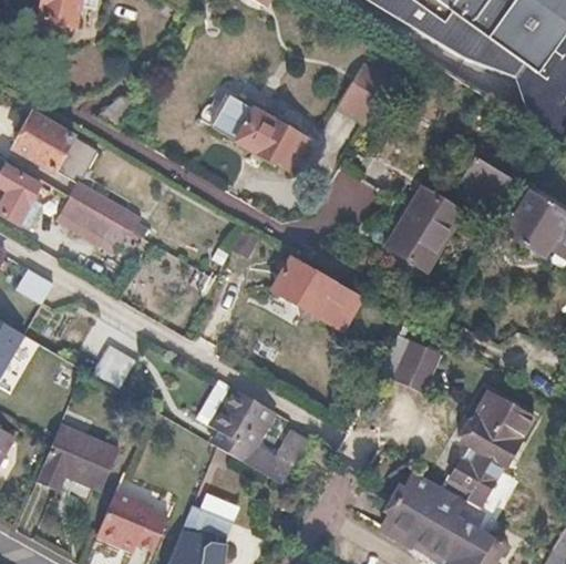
[(40,0),(37,18),(74,24),(78,4),(94,8),(95,0),(40,0)]
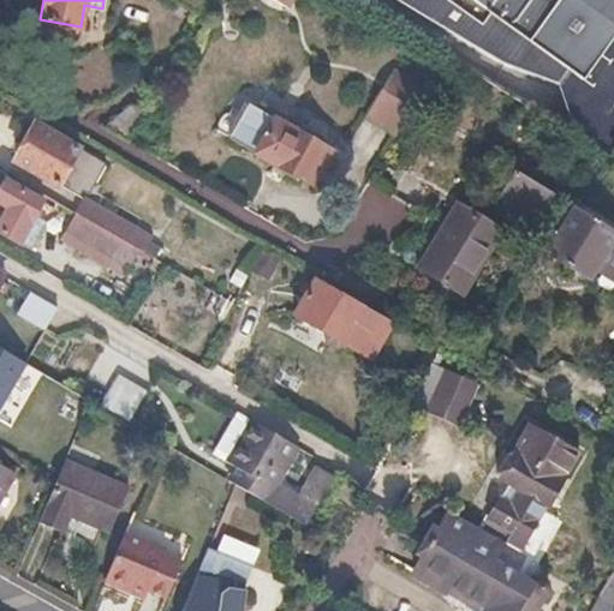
[(179,0),(200,13),(207,0),(179,0)]
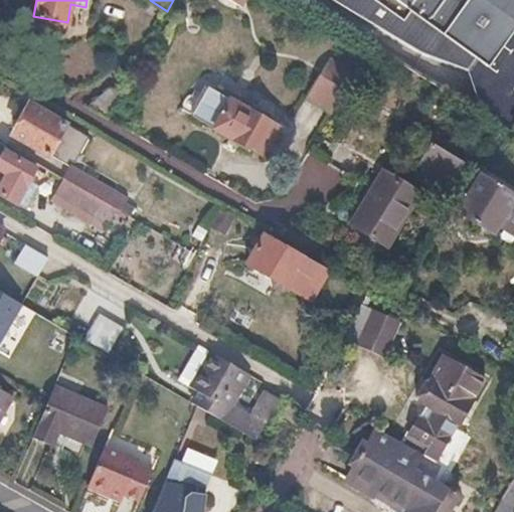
[(399,0),(408,6),(398,19),(434,44),(444,31),(477,54),(484,59),(513,17),(513,0),(363,0),(366,2),(368,0),(399,0)]
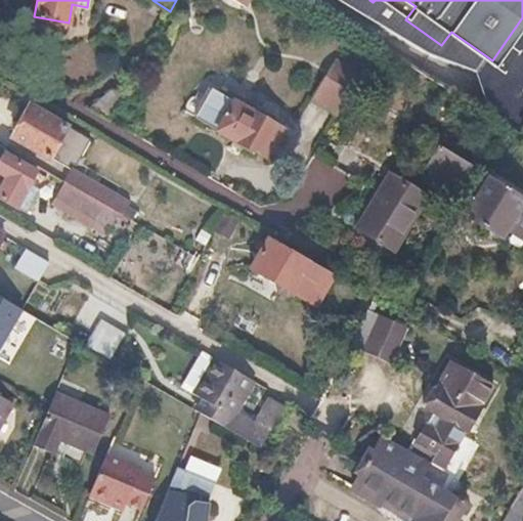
[(352,91),(325,75),(312,96),(339,113),(352,91)]
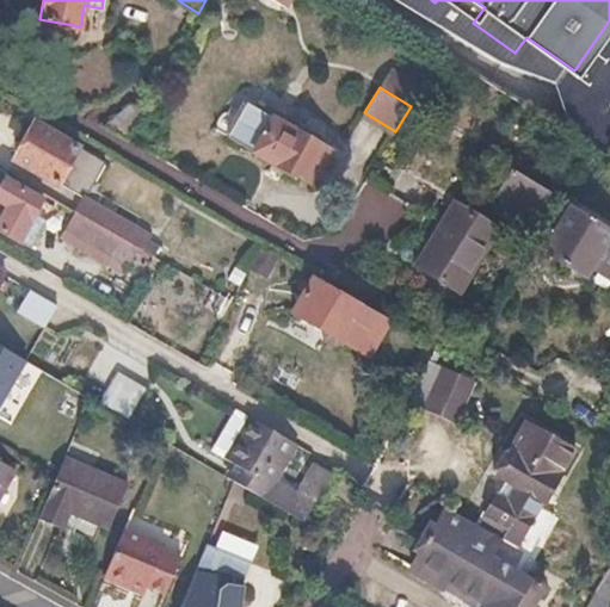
[(247,100),(228,134),(253,148),(253,149),(301,175),(302,173),(314,180),(332,147),(285,122),(257,105),(247,100)]
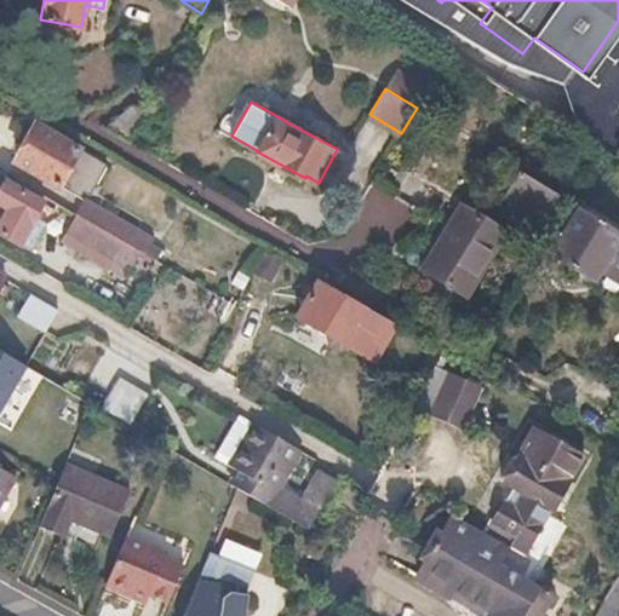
[(263,102),(261,107),(290,124),(292,117),(263,102)]
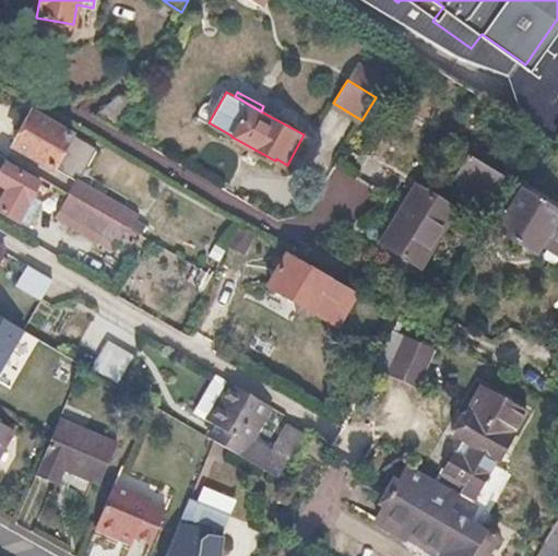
[(130,101),(121,95),(93,113),(116,126),(130,101)]
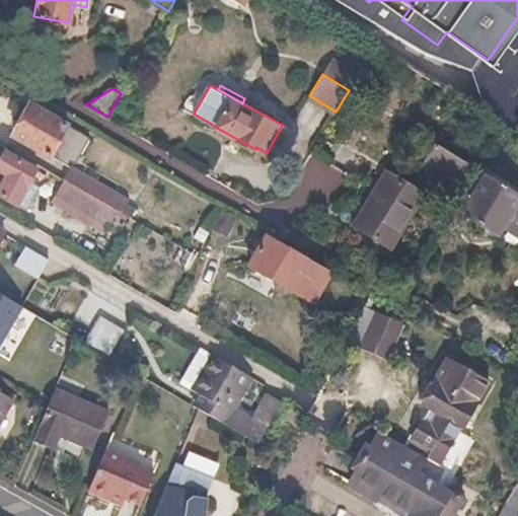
[(66,124),(30,102),(12,133),(48,154),(52,149),(66,124)]
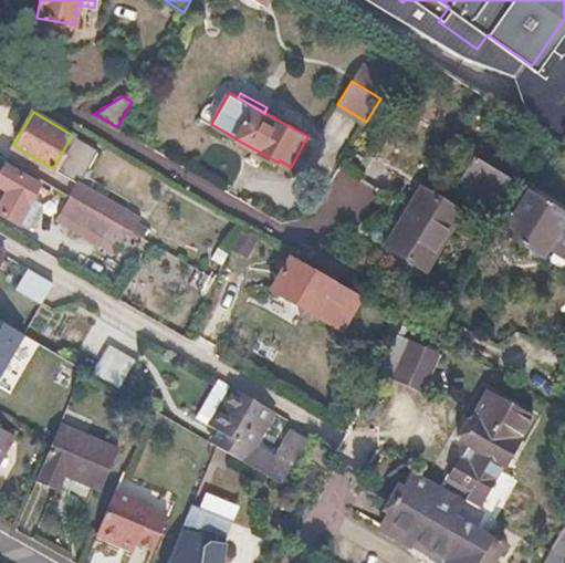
[(98,150),(72,135),(56,163),(80,176),(82,178),(98,150)]
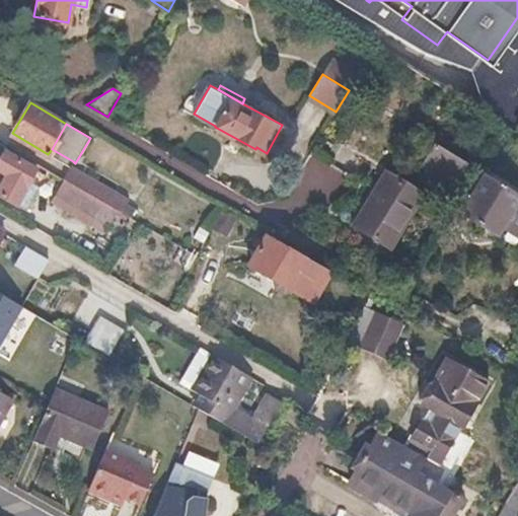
[(435,143),(423,162),(455,181),(467,163),(435,143)]
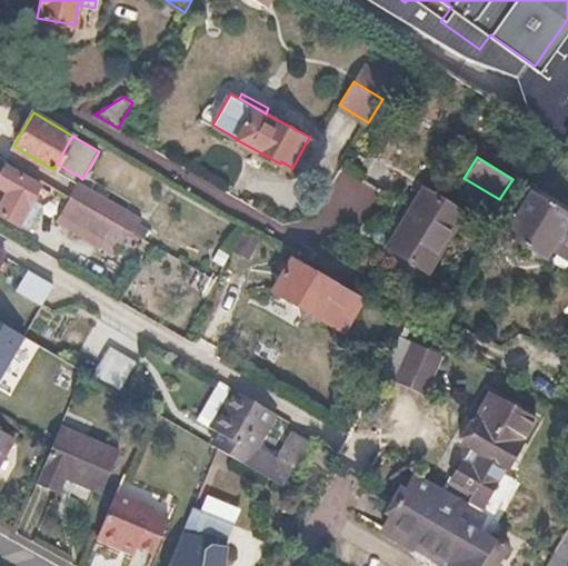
[(40,186),(6,166),(0,175),(0,214),(16,222),(20,224),(30,229),(45,205),(33,198),(40,186)]
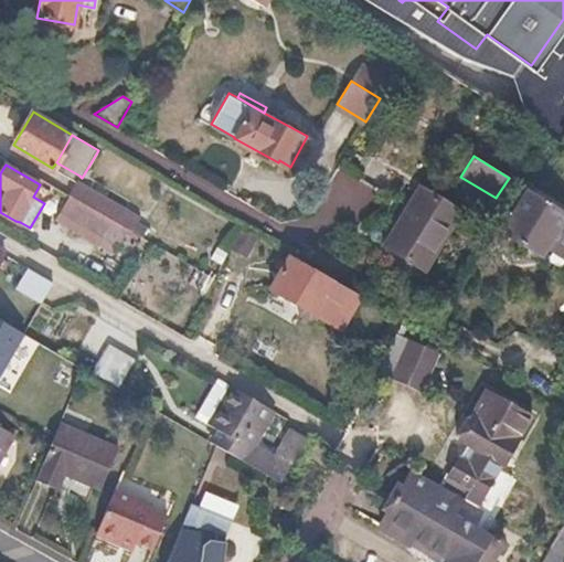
[(70,191),(71,192),(129,226),(131,226),(140,212),(82,178),(80,176),(70,191)]
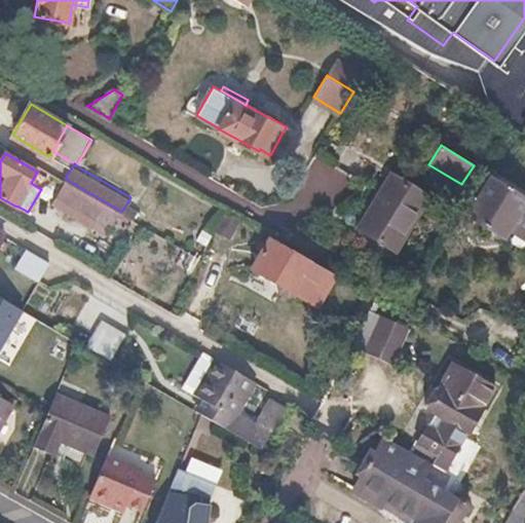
[(427,194),(392,174),(361,225),(396,247),(427,194)]
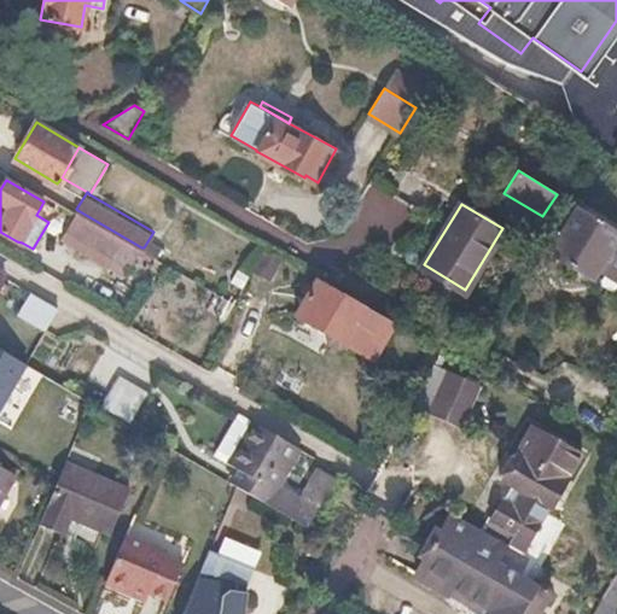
[(599,269),(616,240),(616,231),(577,206),(548,253),(593,281),(599,269)]
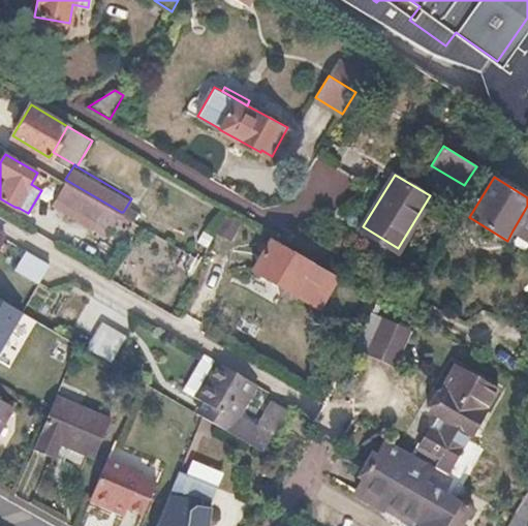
[(66,180),(53,203),(107,235),(121,212),(66,180)]
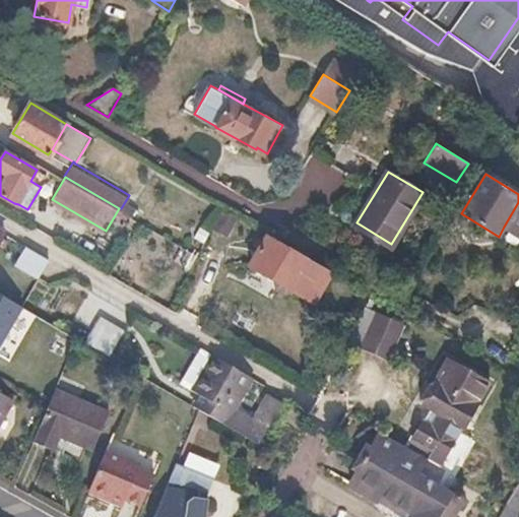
[(518,202),(504,227),(518,236),(518,202)]
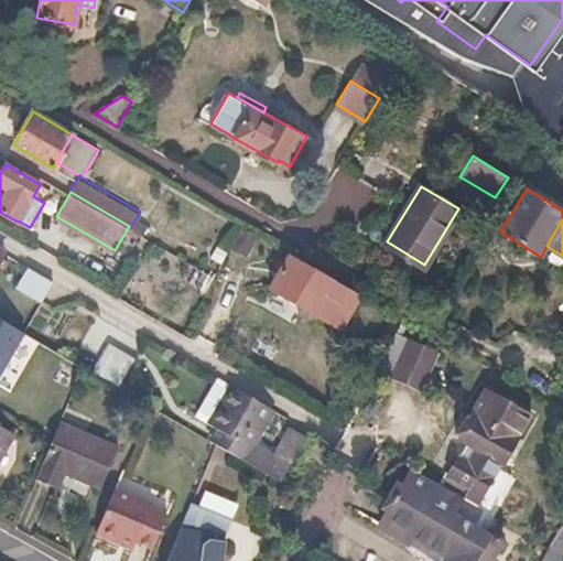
[(6,252),(0,249),(0,265),(4,268),(9,260),(3,257),(6,252)]
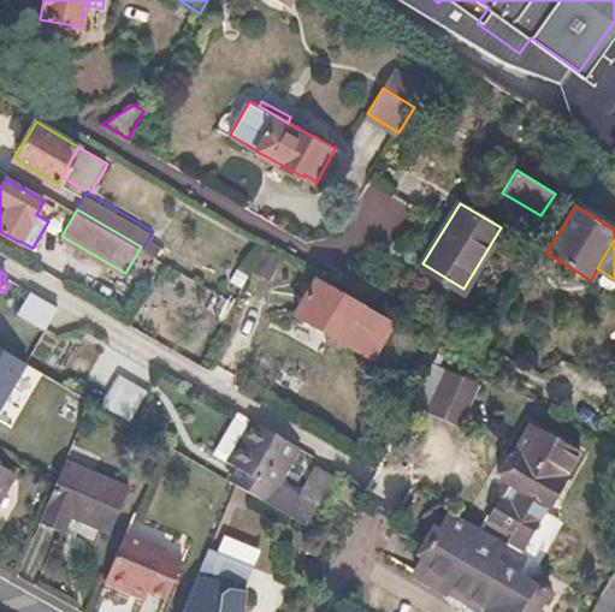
[(315,275),(295,312),(326,331),(326,339),(337,345),(347,342),(368,355),(389,319),(315,275)]
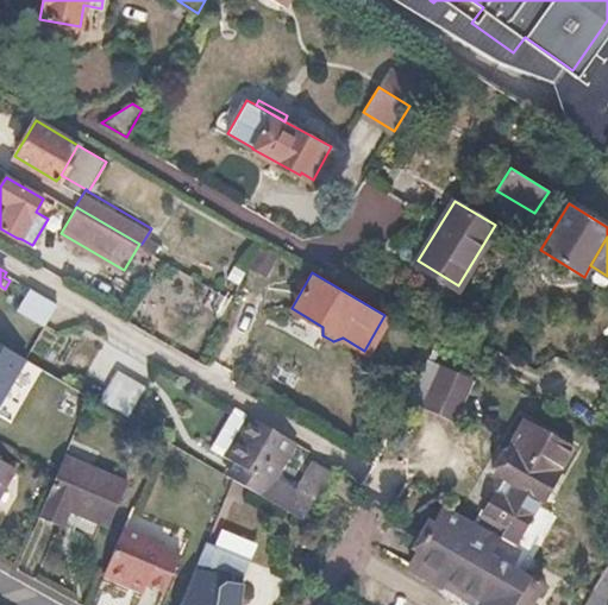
[(30,287),(18,307),(45,323),(58,303),(30,287)]
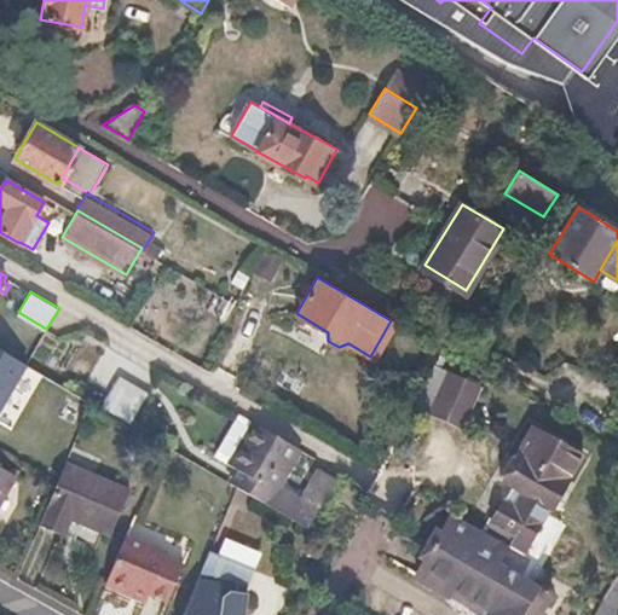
[(0,405),(23,364),(0,349),(0,405)]
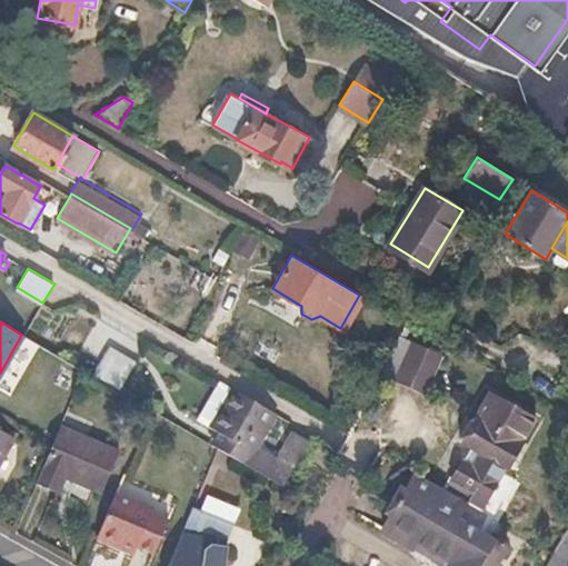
[(438,360),(411,345),(392,379),(419,394),(438,360)]
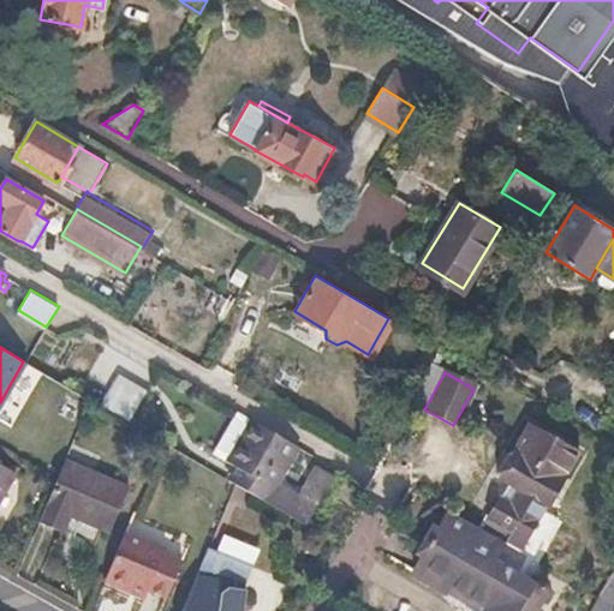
[(118,375),(101,405),(129,421),(147,391),(118,375)]
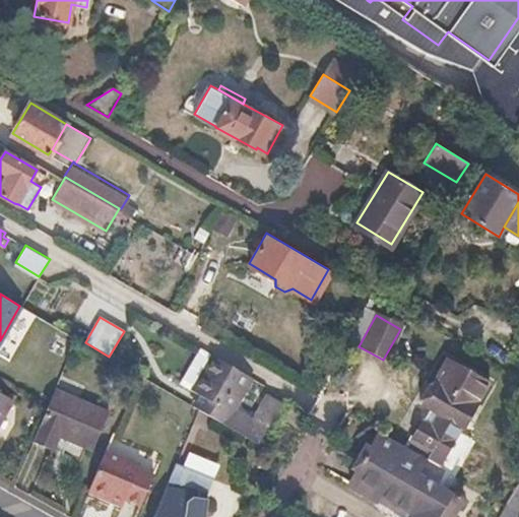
[(192,389),(212,353),(200,346),(180,381),(192,389)]
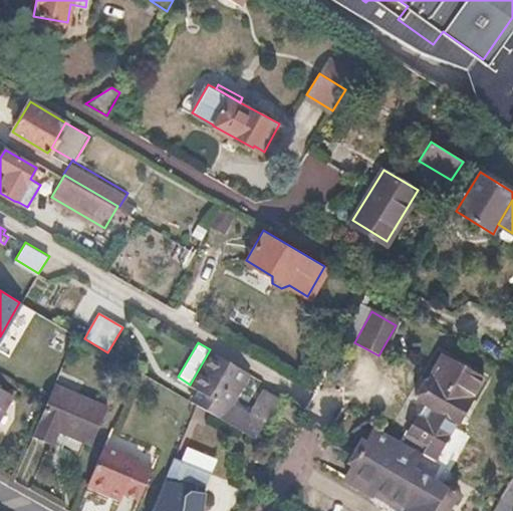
[(229,405),(249,371),(210,349),(190,385),(197,389),(190,401),(197,405),(242,431),(256,440),(280,398),(265,389),(249,418),(246,416),(247,414),(233,406),(232,407),(229,405)]
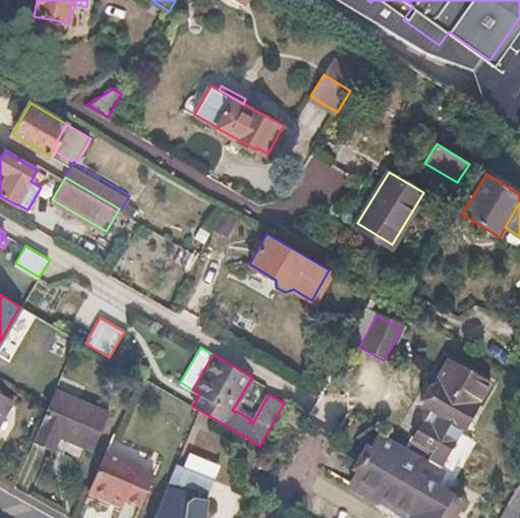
[(420,398),(430,404),(414,435),(412,434),(405,444),(432,459),(439,449),(440,450),(457,419),(462,423),(476,398),(454,385),(450,390),(430,380),(420,398)]
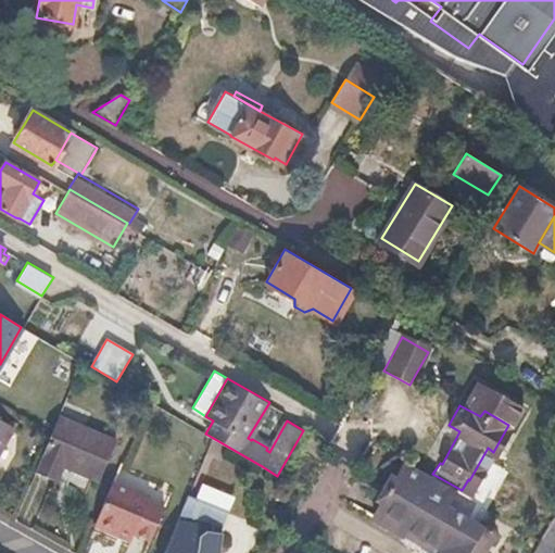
[(59,414),(51,434),(35,472),(58,480),(63,466),(99,480),(115,438),(59,414)]
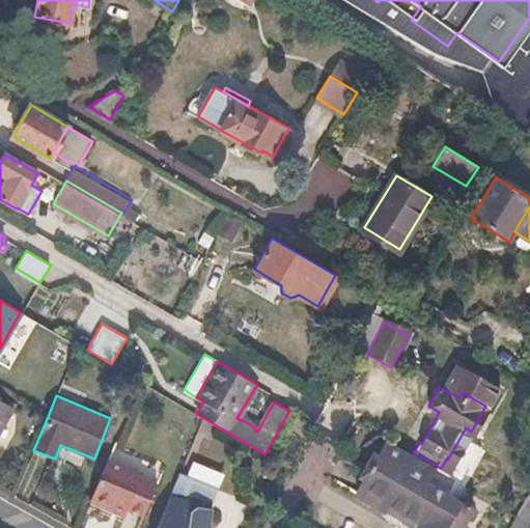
[(0,433),(14,411),(0,404),(0,433)]
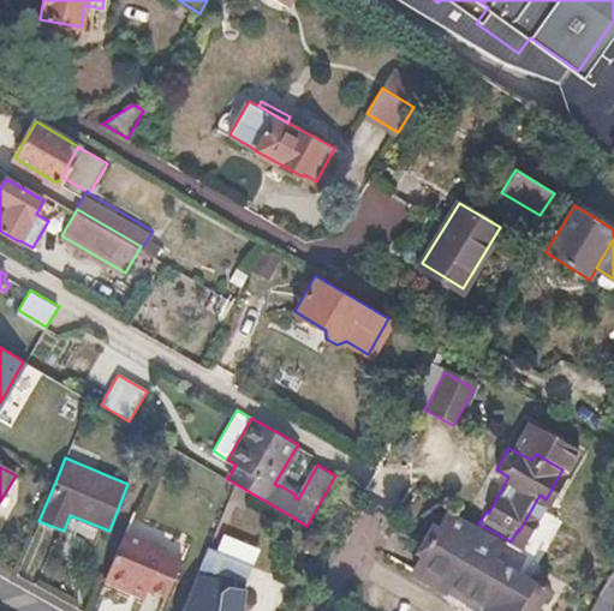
[(504,541),(447,510),(415,568),(448,587),(453,580),(470,591),(492,604),(487,610),(534,610),(547,588),(494,557),(504,541)]
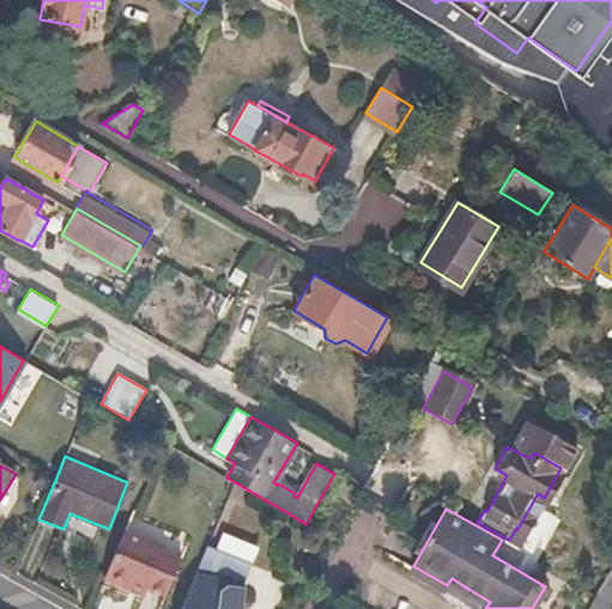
[(243,536),(219,527),(213,542),(237,552),(243,536)]
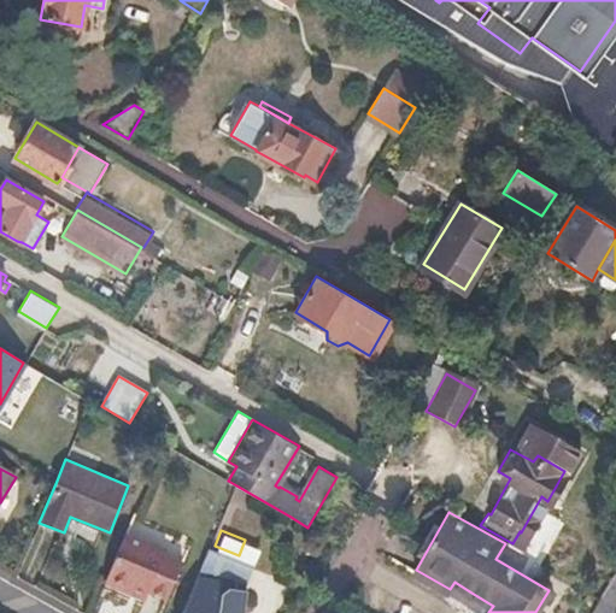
[(168,550),(125,532),(107,578),(150,596),(152,591),(171,600),(186,563),(166,554),(168,550)]
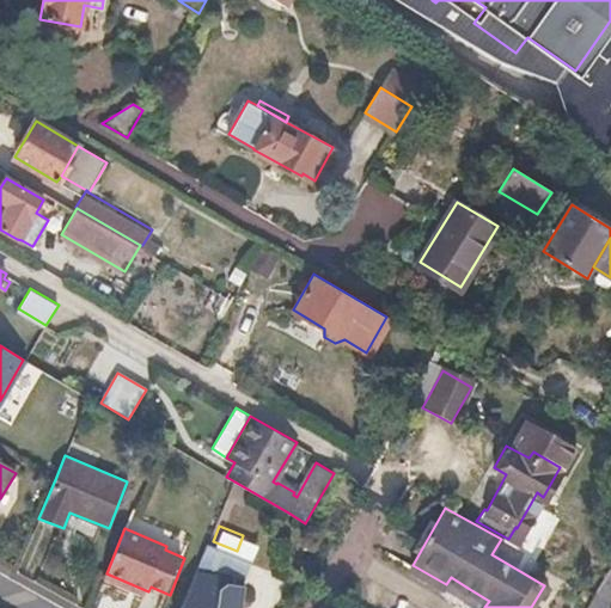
[(251,564),(208,545),(182,607),(242,607),(245,584),(234,583),(236,576),(244,577),(251,564)]
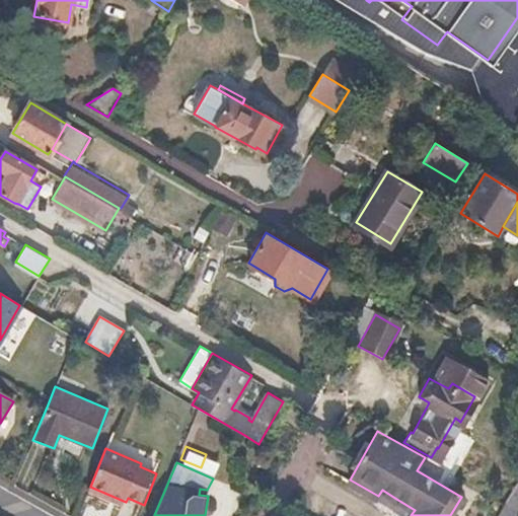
[(382,490),(378,496),(392,505),(396,499),(382,490)]
